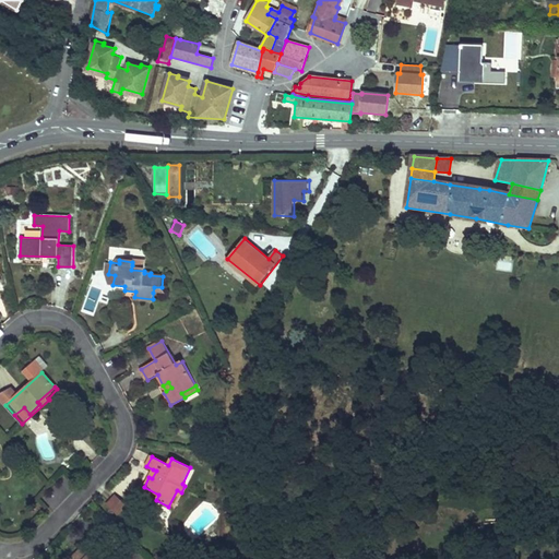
[(177,490),(168,507),(173,509),(181,492),(177,490)]
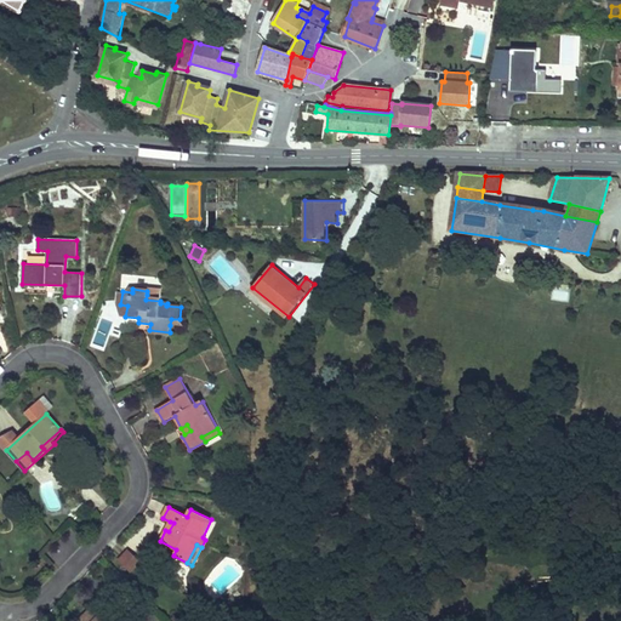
[(131,556),(124,562),(137,575),(143,568),(131,556)]
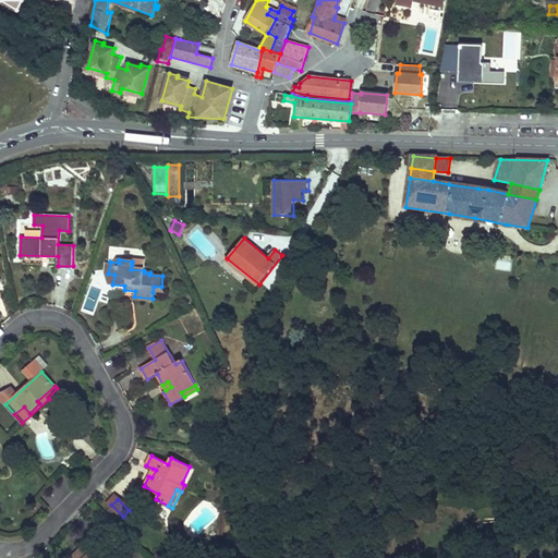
[(83,547),(79,553),(84,557),(85,557),(89,554),(83,547)]
